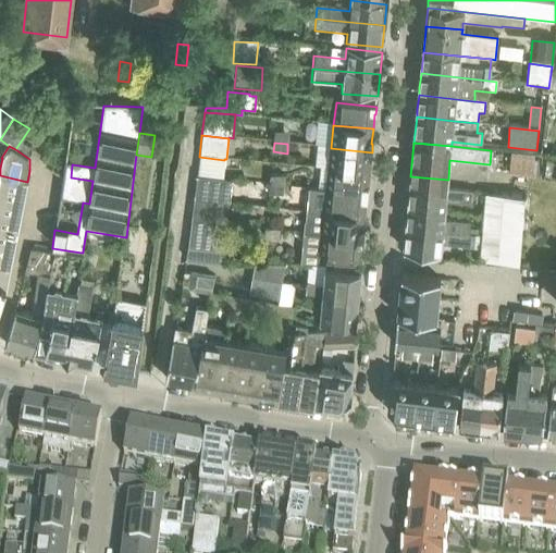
[(331,148),(329,170),(369,174),(370,158),(371,158),(372,152),(331,148)]
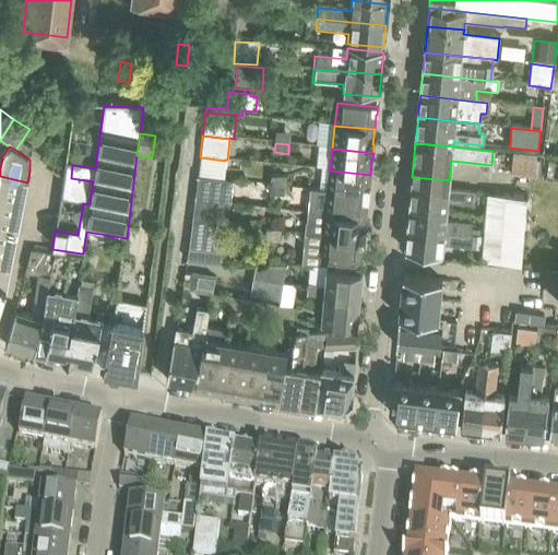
[(512,153),(510,175),(533,177),(535,155),(512,153)]
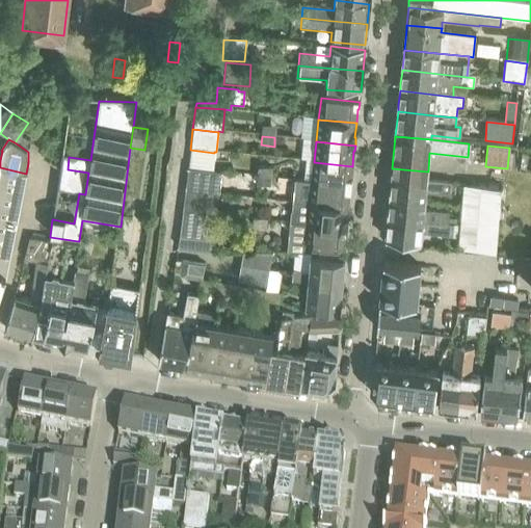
[(212,174),(214,153),(190,150),(188,170),(212,174)]
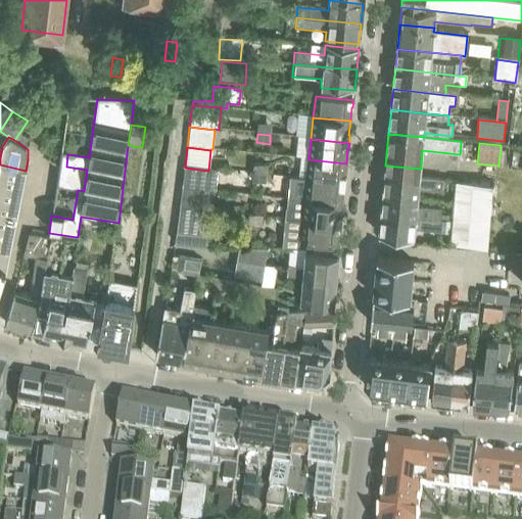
[(298,169),(297,179),(345,184),(345,177),(344,177),(346,163),(309,159),(307,170),(298,169)]
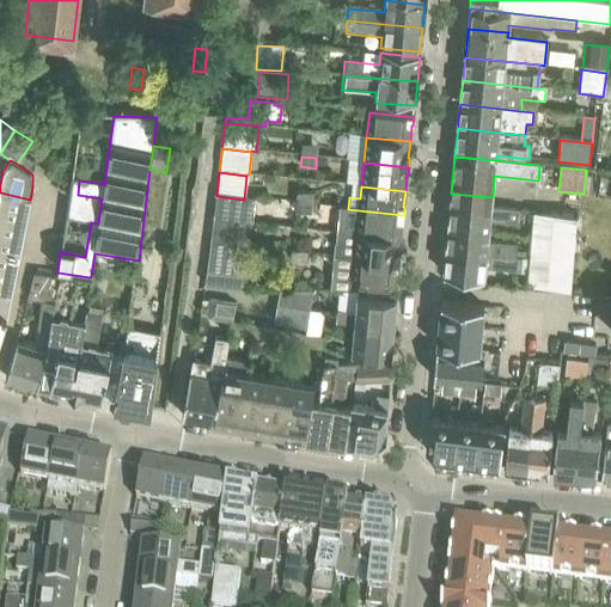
[(0,339),(6,322),(17,265),(30,200),(0,192),(0,339)]
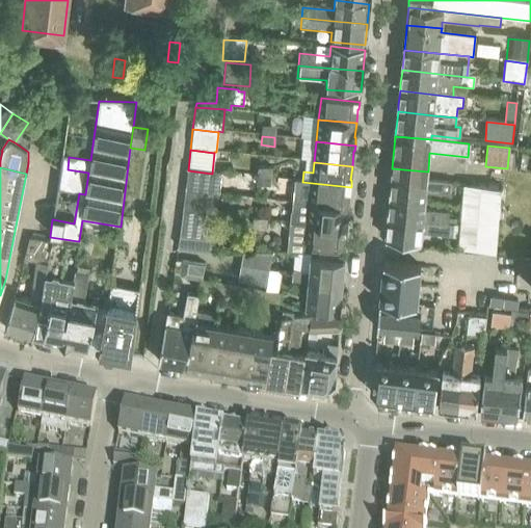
[(258,168),(257,178),(270,179),(271,170),(258,168)]
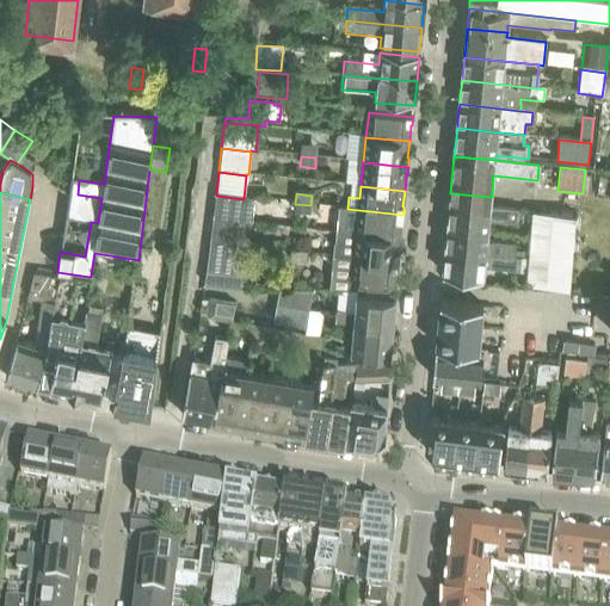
[(447,228),(488,232),(490,224),(516,227),(517,209),(491,206),(492,197),(450,193),(447,228)]
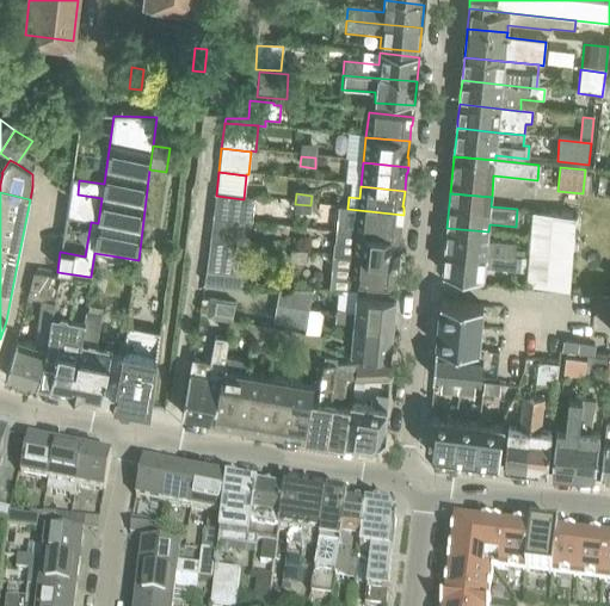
[(216,196),(213,221),(241,223),(251,224),(254,201),(244,199),(216,196)]
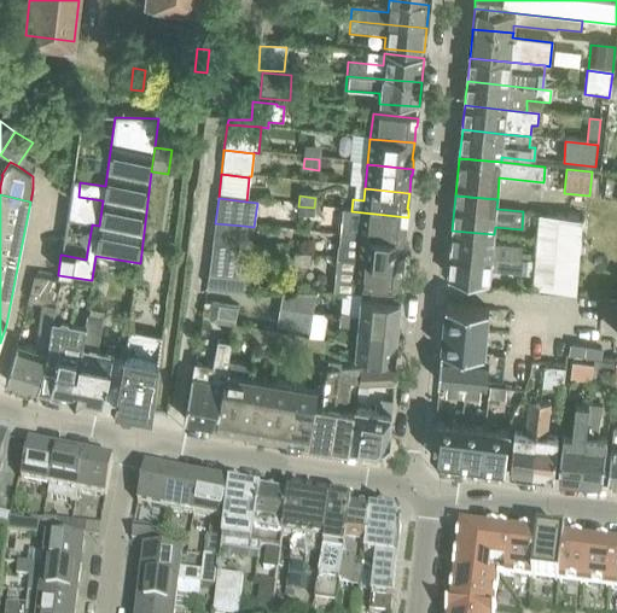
[(314,219),(314,208),(298,206),(298,217),(314,219)]
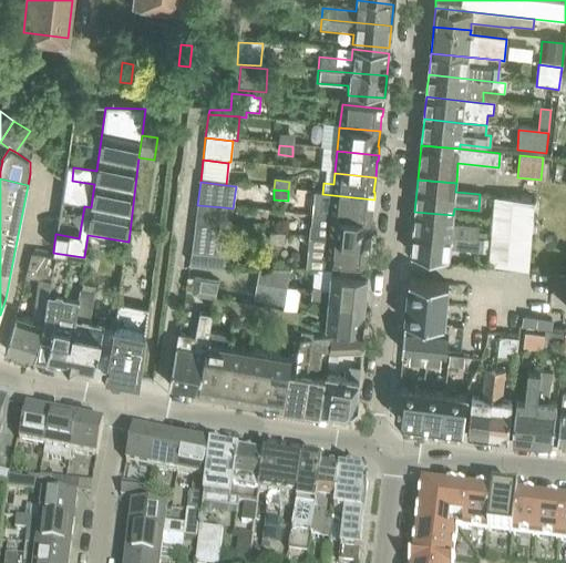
[(314,195),(311,216),(371,222),(372,206),(373,206),(374,200),(322,194),(314,193),(314,194),(312,194),(312,195),(314,195)]
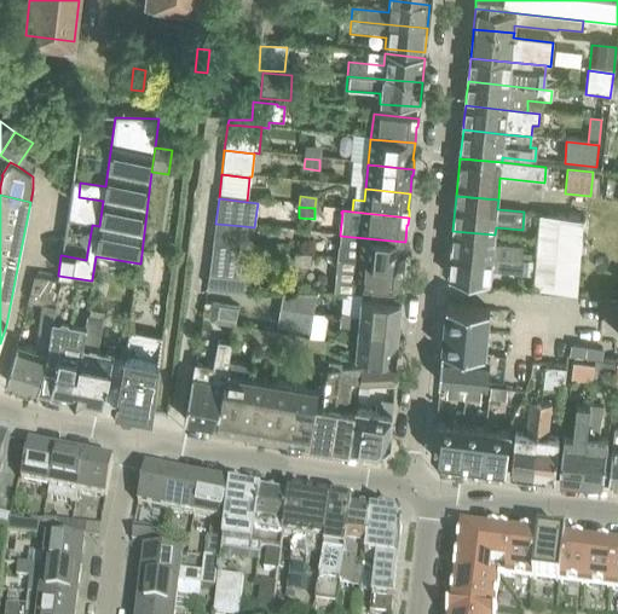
[(539,218),(533,291),(577,295),(583,221),(539,218)]
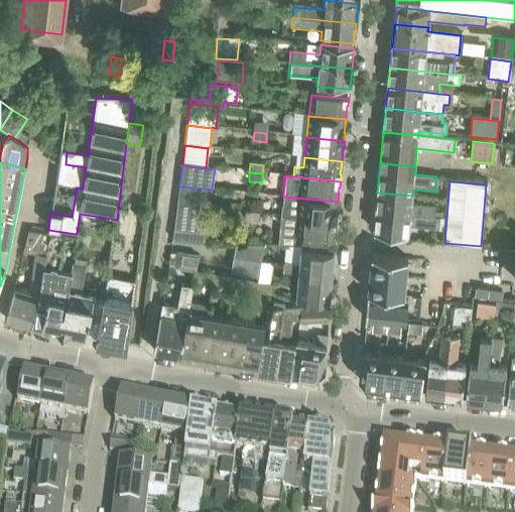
[(176,207),(198,209),(202,209),(204,188),(179,186),(176,207)]
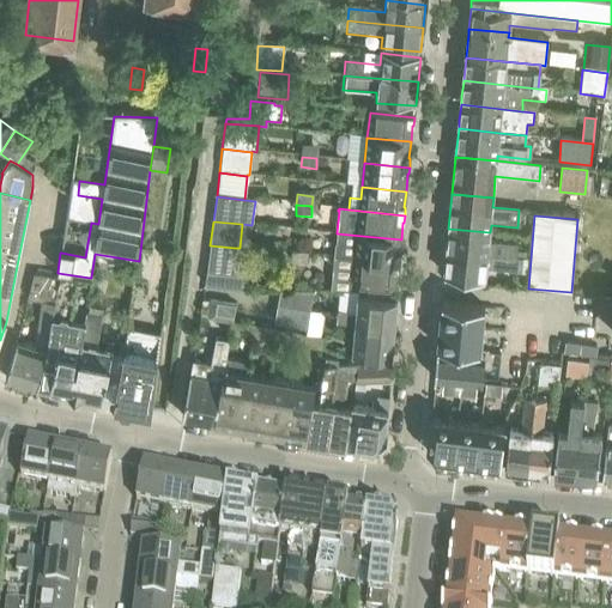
[(447,242),(447,251),(514,259),(515,257),(516,257),(517,248),(489,245),(490,232),(448,229),(448,233),(447,242)]
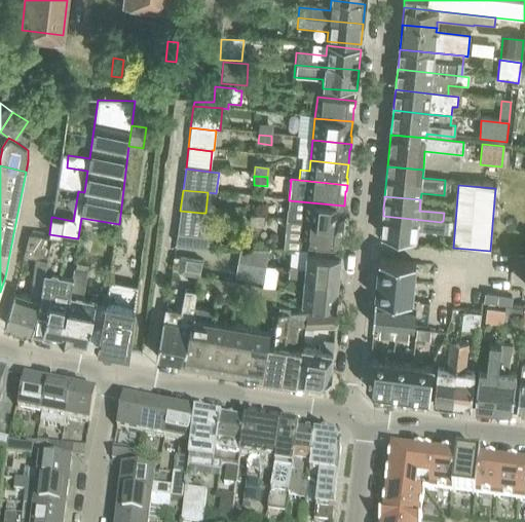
[(287,210),(286,221),(343,226),(343,220),(342,220),(344,206),(289,200),(288,210),(287,210)]
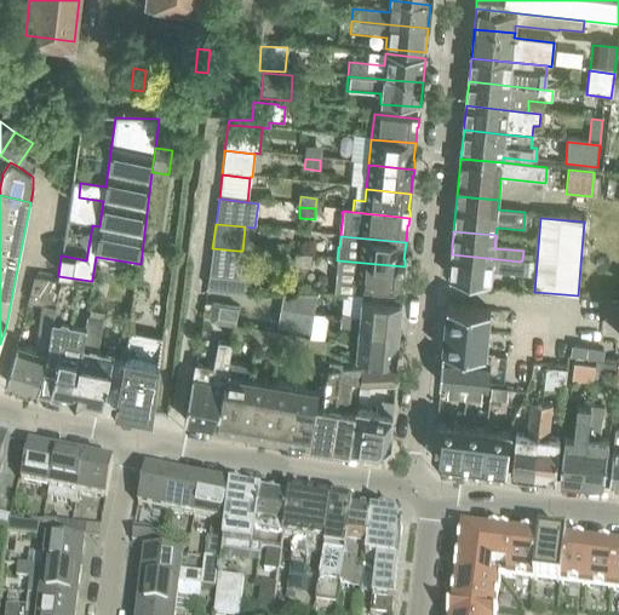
[(212,248),(207,292),(248,295),(251,276),(234,274),(238,251),(212,248)]
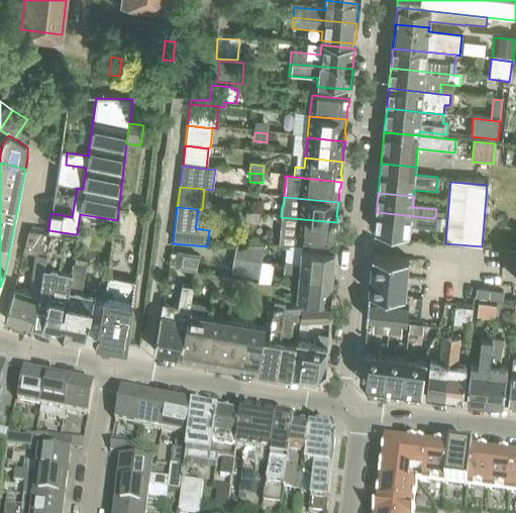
[(439,231),(441,217),(435,217),(434,217),(433,218),(377,212),(374,234),(408,238),(409,228),(439,231)]
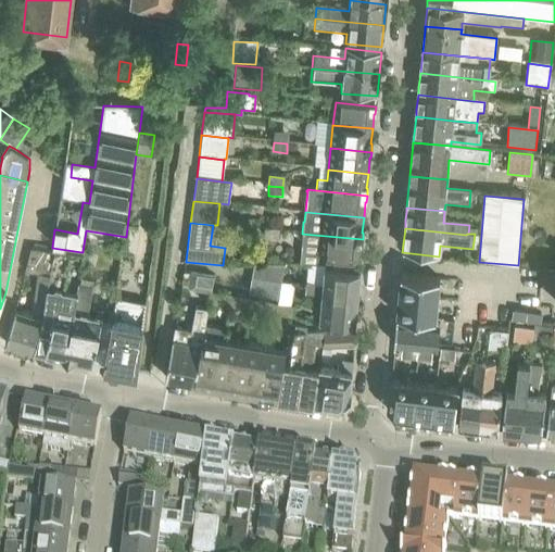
[(277,241),(278,231),(265,229),(264,239),(277,241)]
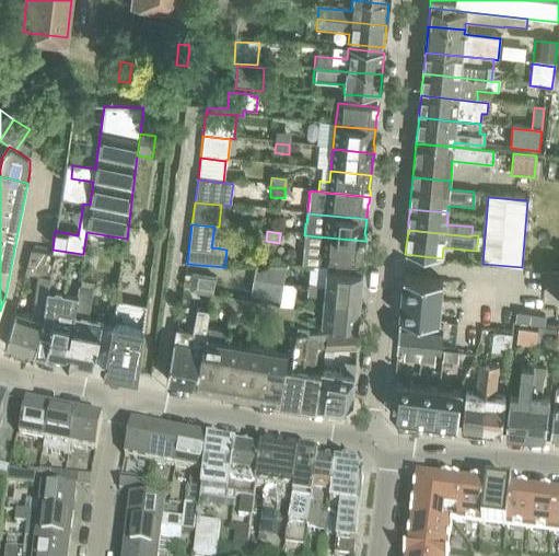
[(362,264),(363,248),(364,248),(365,241),(304,235),(301,267),(326,267),(327,261),(362,264)]
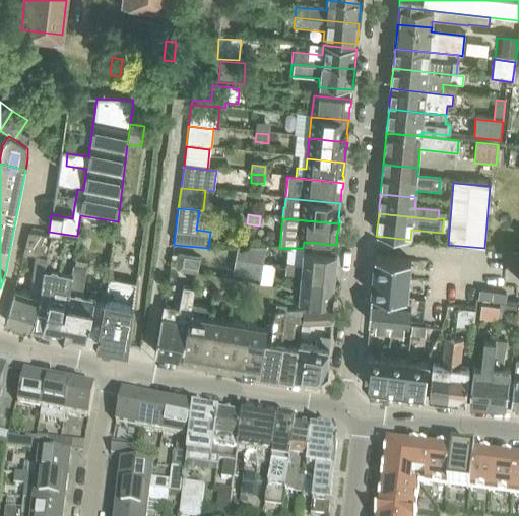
[(46,258),(49,237),(28,235),(23,255),(35,257),(46,258)]
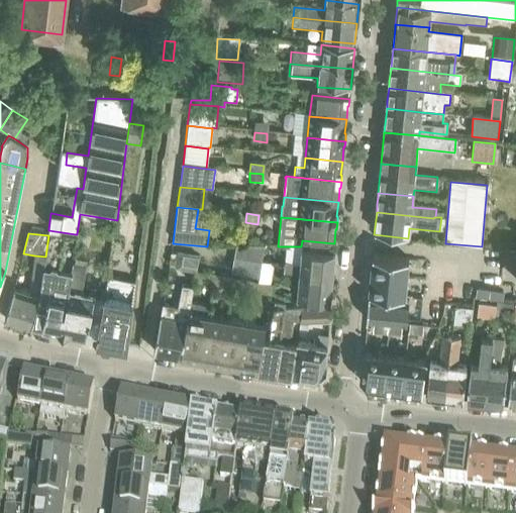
[(30,329),(31,330),(32,329),(39,331),(43,332),(58,334),(58,335),(60,336),(63,315),(61,315),(65,293),(67,294),(71,276),(58,274),(65,236),(52,234),(48,235),(45,257),(44,271),(40,296),(40,298),(30,329)]
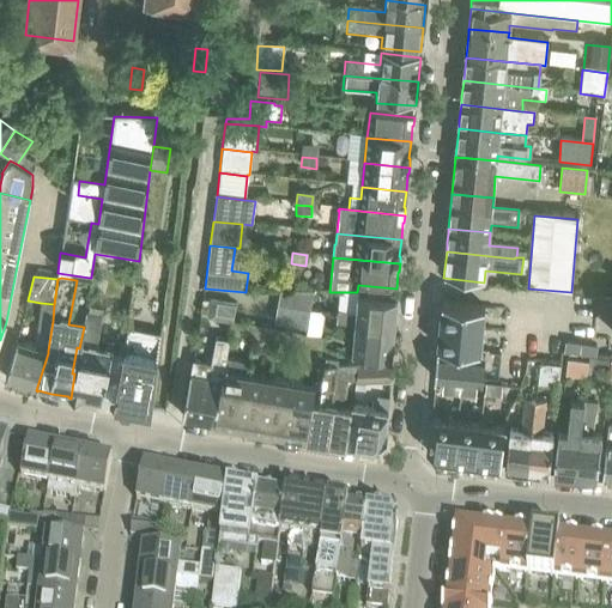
[(279,292),(277,309),(310,311),(313,292),(279,292)]
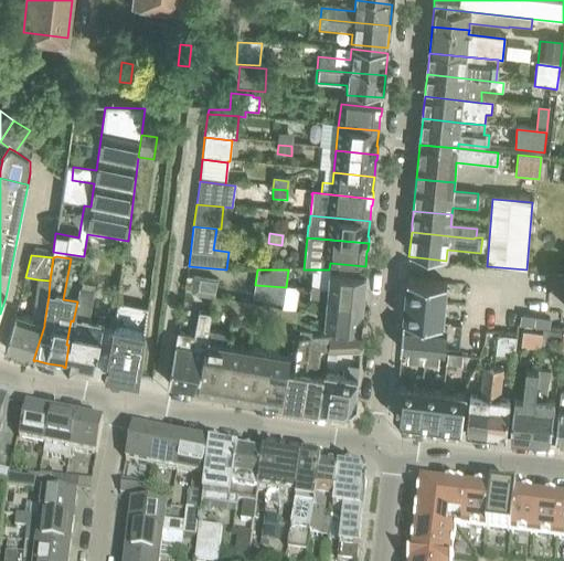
[(310,289),(310,299),(326,300),(359,304),(360,297),(363,297),(365,274),(364,274),(347,274),(347,276),(329,274),(327,290),(310,289)]
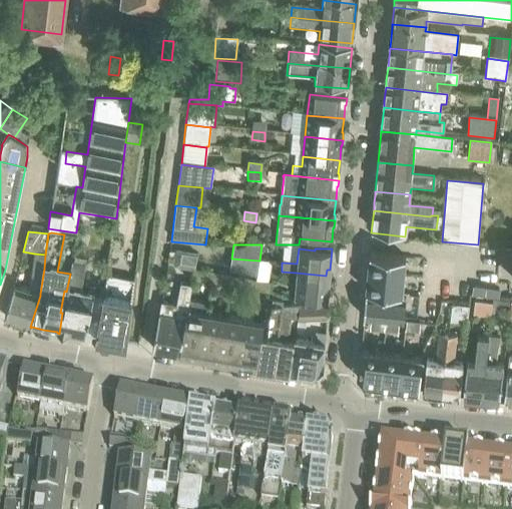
[(13,288),(4,319),(30,327),(40,296),(40,294),(44,269),(45,255),(34,253),(28,293),(13,288)]
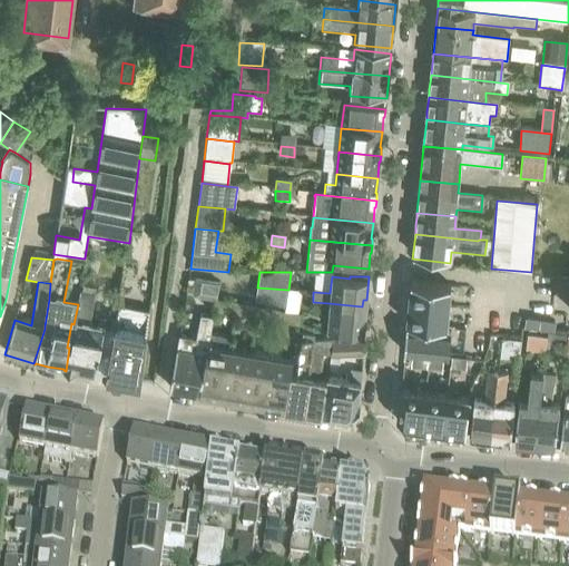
[(214,303),(215,301),(217,286),(196,283),(194,300),(214,303)]
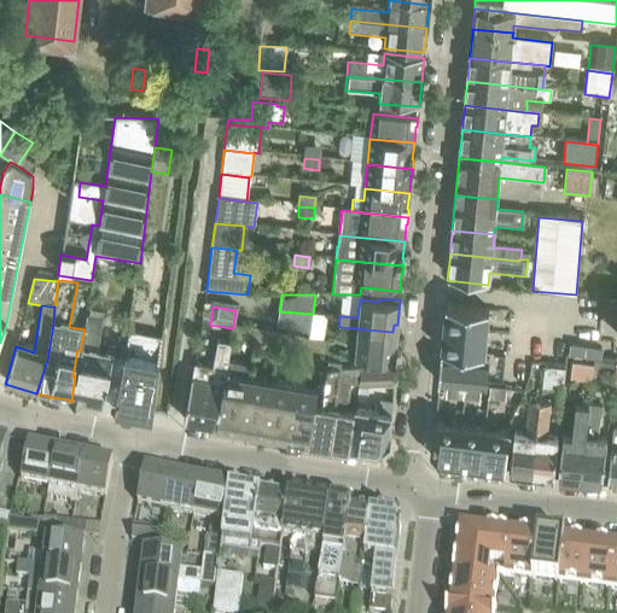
[(444,308),(442,331),(485,334),(488,311),(444,308)]
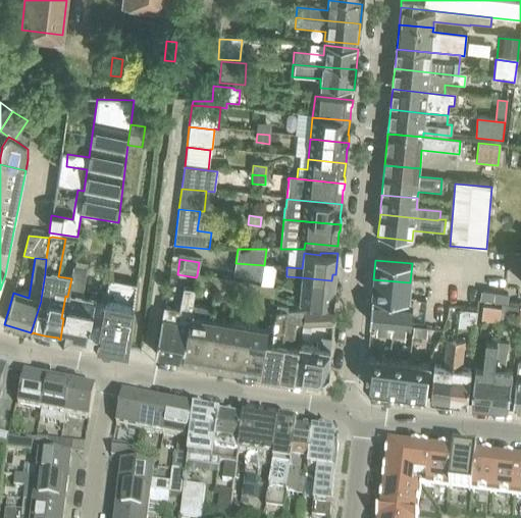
[(63,318),(60,340),(69,341),(87,344),(87,342),(95,301),(81,299),(88,264),(74,261),(71,278),(67,297),(65,296),(61,318),(63,318)]
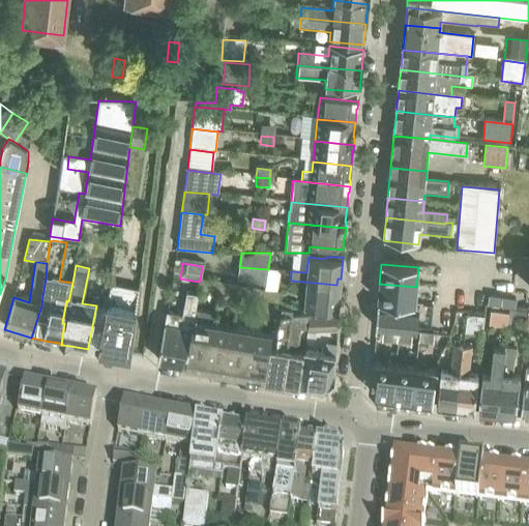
[(265,286),(268,269),(239,267),(236,281),(265,286)]
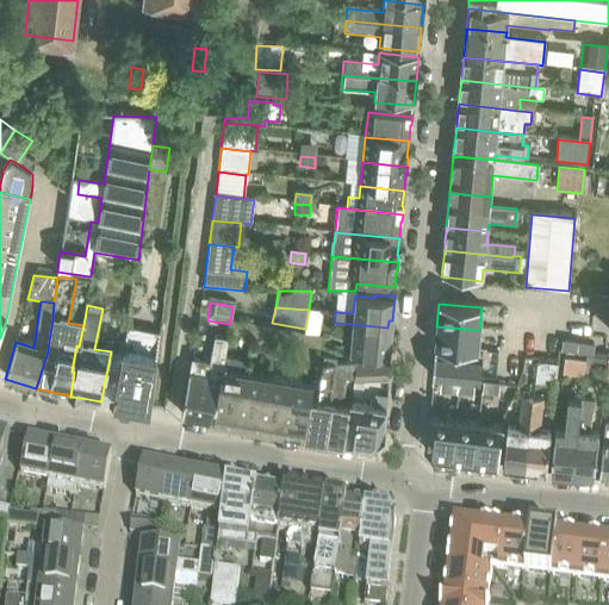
[(230,322),(229,324),(228,334),(253,337),(254,326),(230,322)]
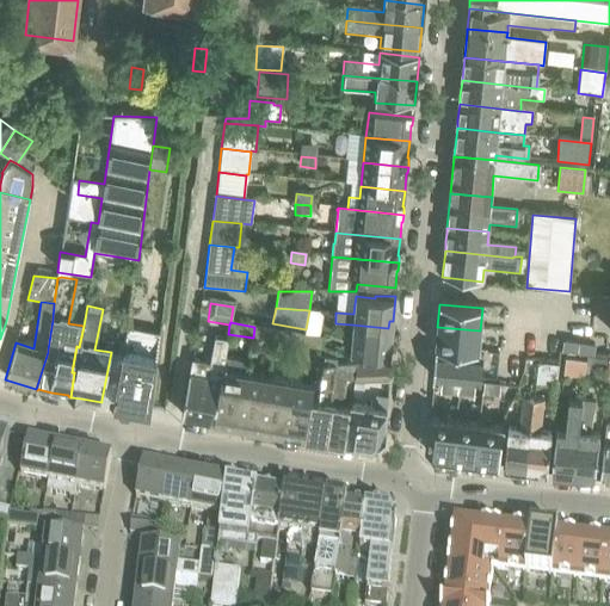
[(388,328),(352,325),(350,360),(370,359),(371,356),(389,358),(392,336),(388,336),(388,328)]
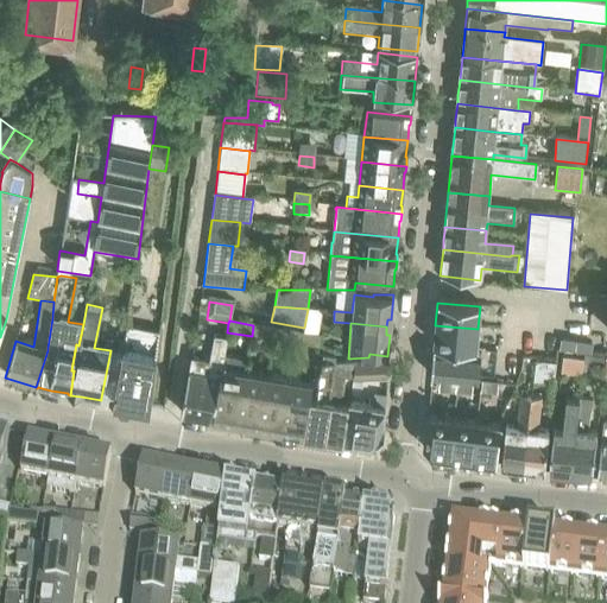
[(276,329),(253,325),(252,336),(274,340),(276,329)]
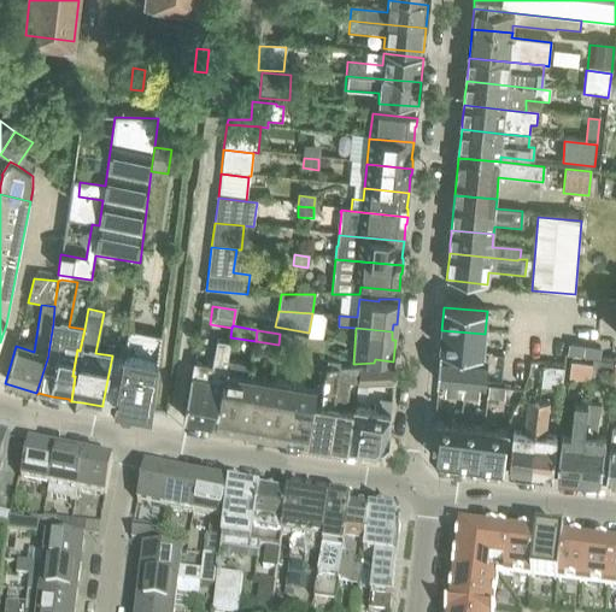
[(441,330),(439,353),(482,357),(485,334),(441,330)]
